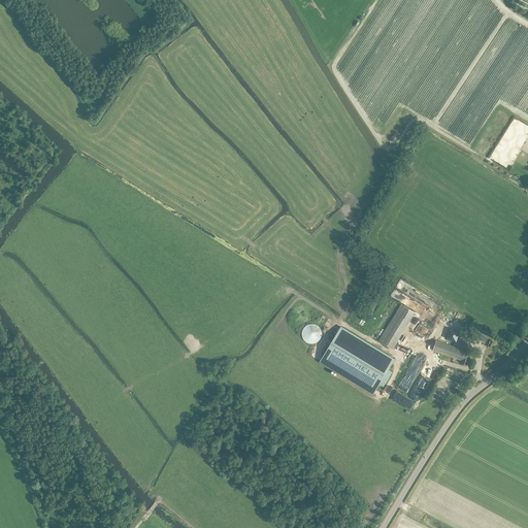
[(415,312),(401,304),(378,341),(388,347),(404,320),(409,322),(415,312)]
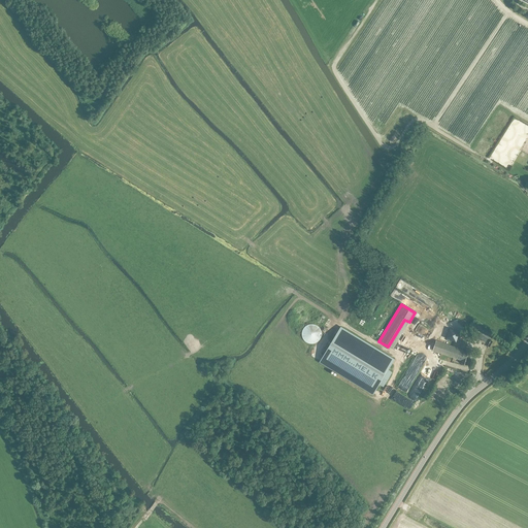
[(486,342),(491,334),(472,321),(467,329),(486,342)]
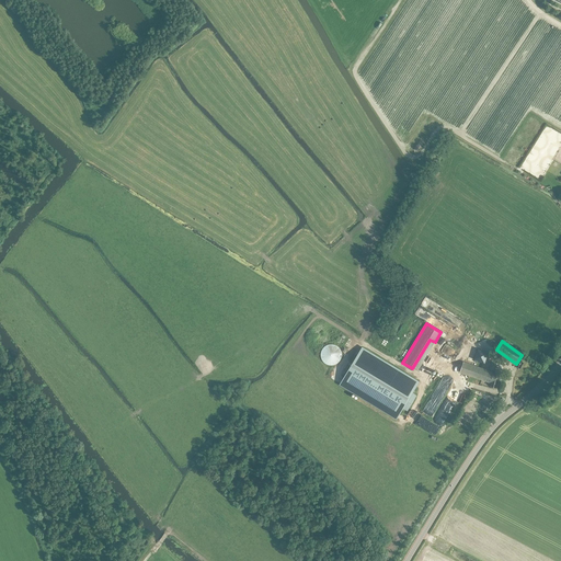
[(327,345),(323,347),(321,351),(321,354),(321,357),(322,361),(324,363),(328,365),(331,366),(334,365),(338,364),(340,362),(342,358),(342,355),(341,351),(340,348),(336,346),(333,344),(330,344),(327,345)]
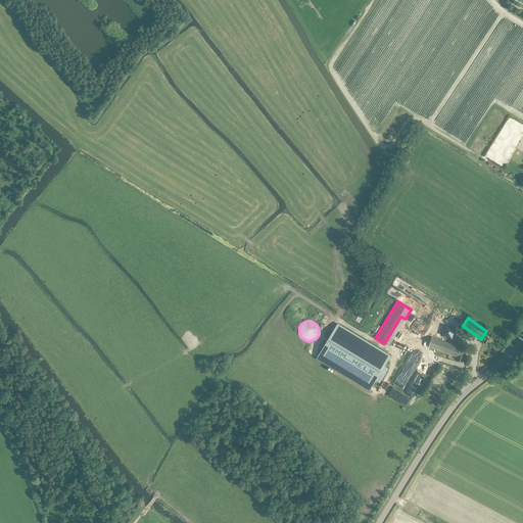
[(335,321),(314,354),(367,388),(373,378),(377,380),(385,367),(381,365),(387,354),(335,321)]
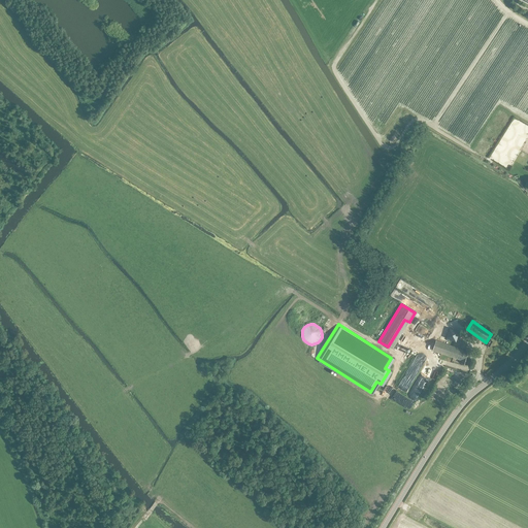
[(456,342),(460,332),(450,328),(446,338),(456,342)]
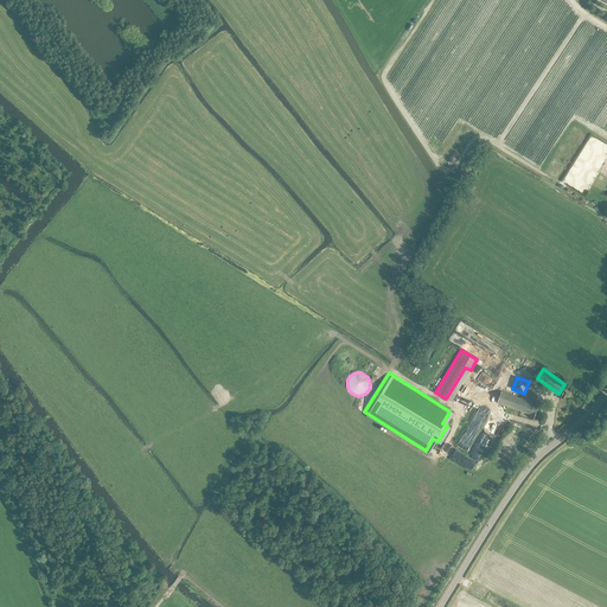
[(537,420),(543,403),(538,402),(537,404),(502,393),(498,403),(532,415),(531,419),(537,420)]
